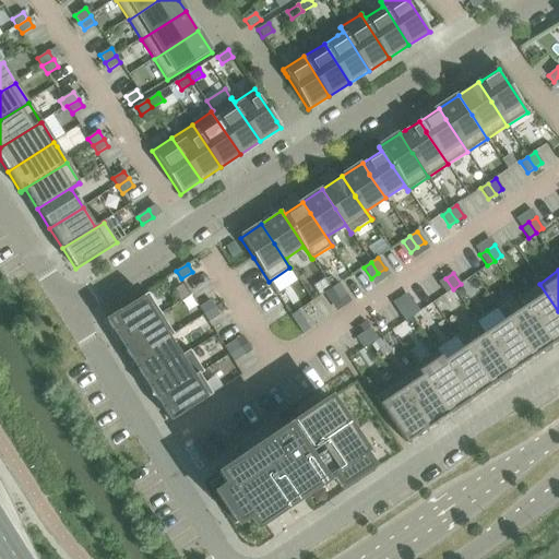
[(445,278),(439,283),(447,294),(453,289),(445,278)]
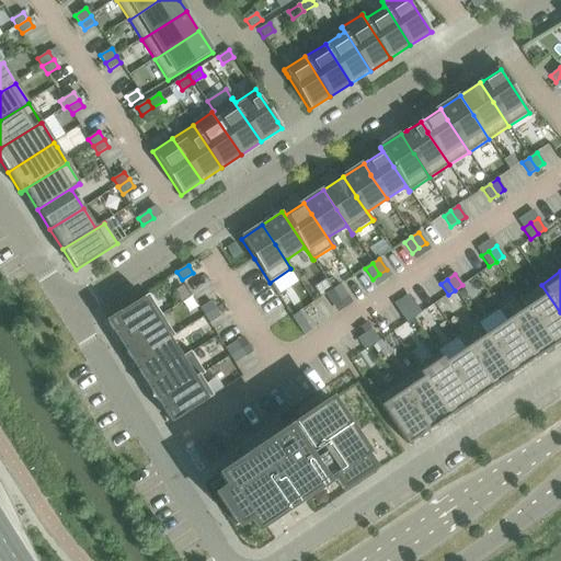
[(340,285),(333,290),(341,301),(347,296),(340,285)]
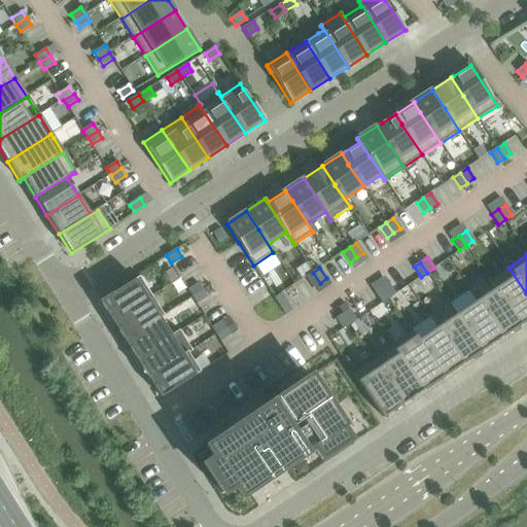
[(526,320),(526,293),(508,268),(490,280),(520,325),(526,320)]
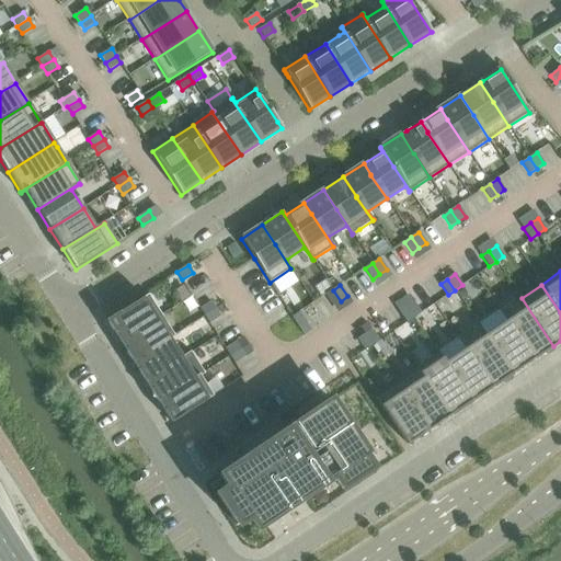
[(333,290),(325,295),(333,306),(341,301),(333,290)]
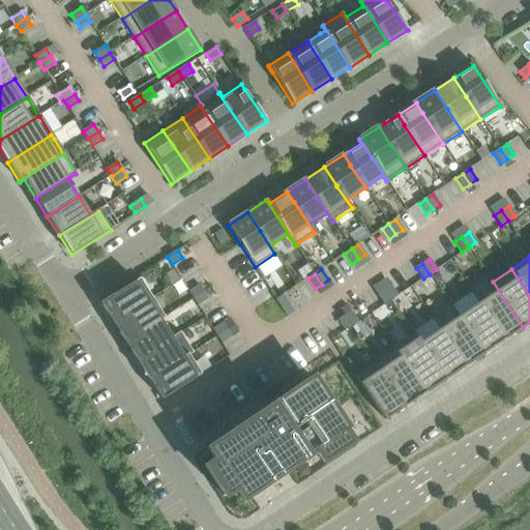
[(113,323),(153,298),(140,278),(100,303),(113,323)]
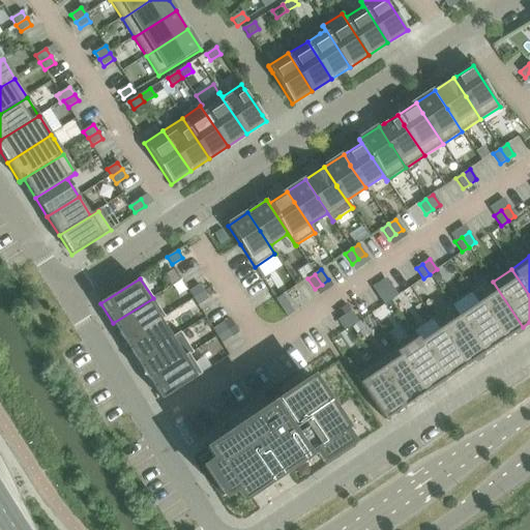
[(523,327),(493,282),(492,283),(497,291),(478,303),(503,341),(510,335),(522,328),(523,327)]
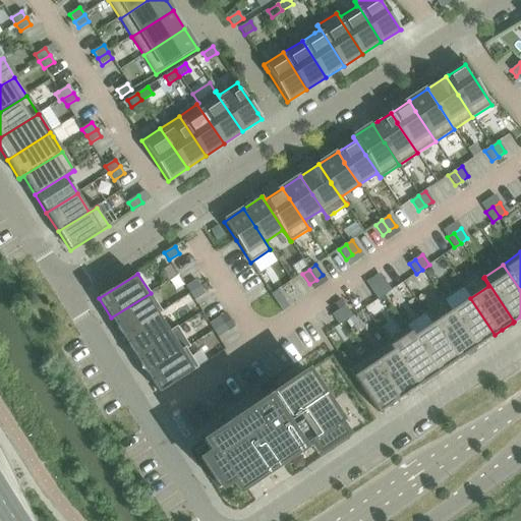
[(196,281),(186,287),(190,293),(200,287),(196,281)]
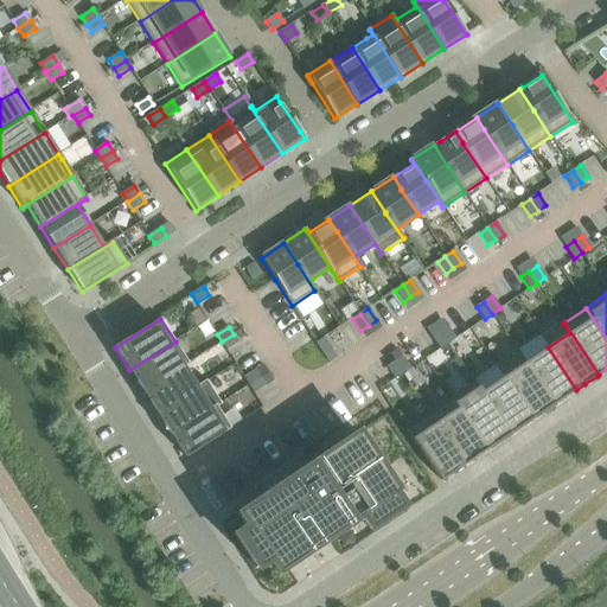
[(447,327),(440,332),(447,344),(455,338),(447,327)]
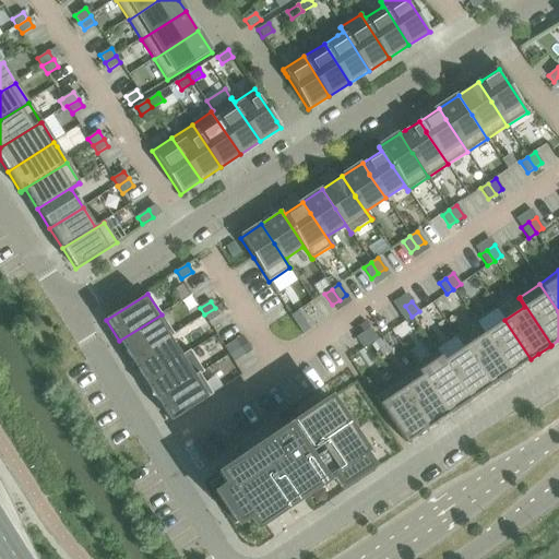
[(405,306),(397,311),(405,321),(412,317),(405,306)]
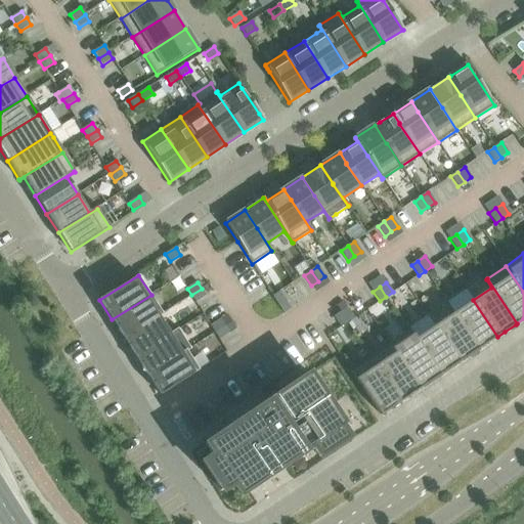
[(202,289),(191,295),(195,302),(206,296),(202,289)]
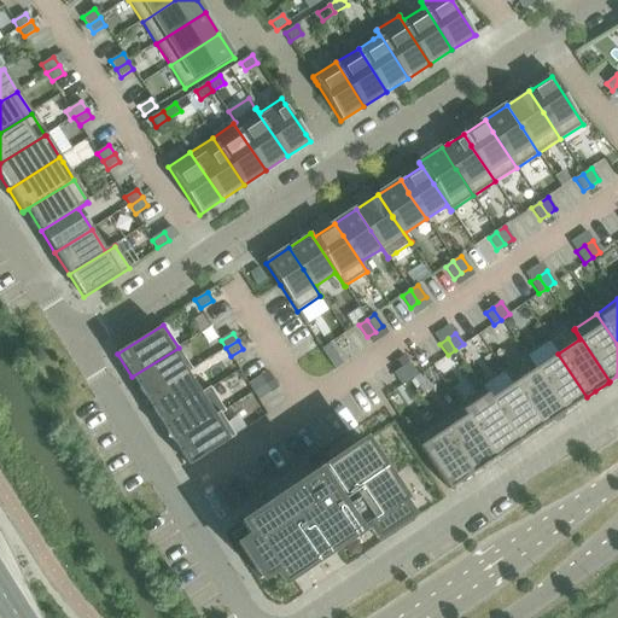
[(330,345),(321,350),(330,362),(337,357),(330,345)]
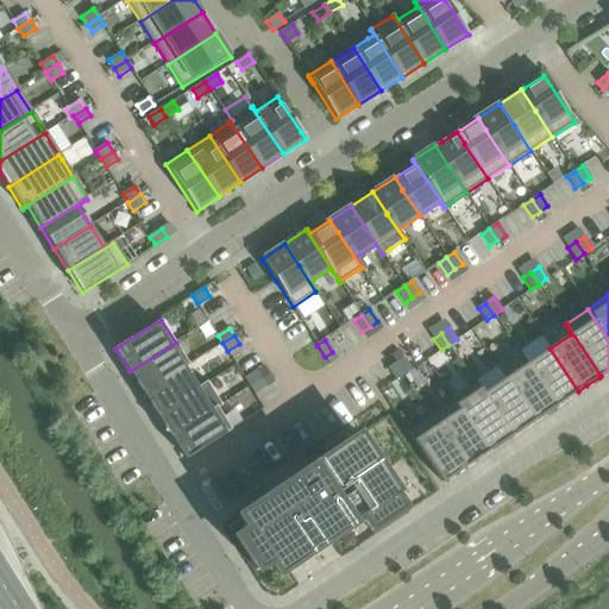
[(144,393),(189,364),(176,343),(130,371),(144,393)]
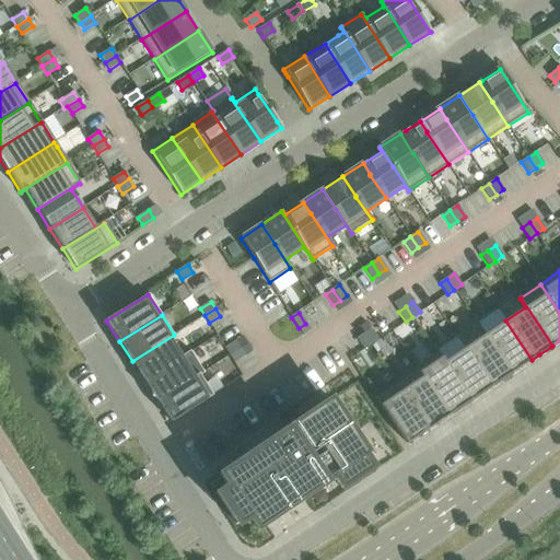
[(532,360),(505,321),(485,335),(511,374),(532,360)]
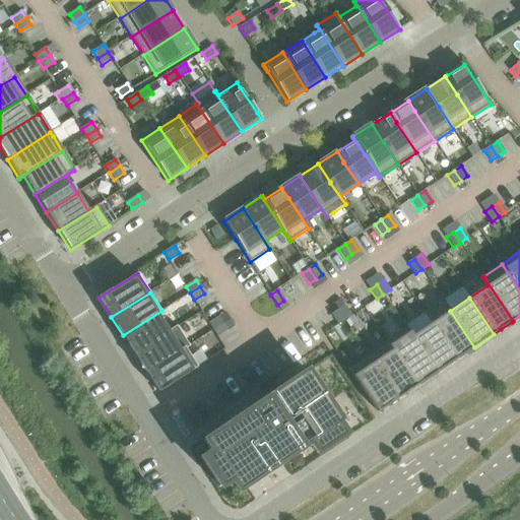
[(344,306),(338,311),(344,321),(351,316),(344,306)]
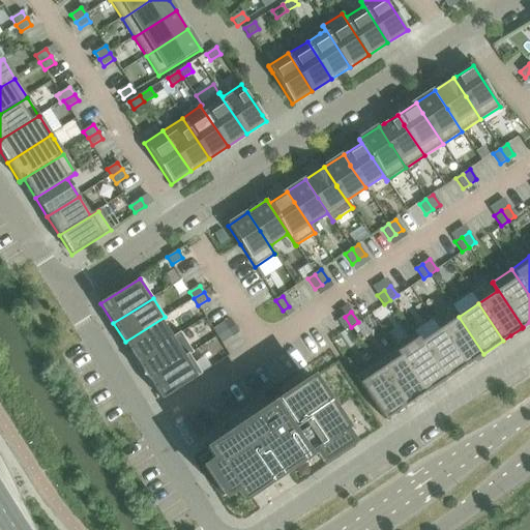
[(137,361),(180,333),(172,339),(162,321),(166,318),(165,317),(125,342),(137,361)]
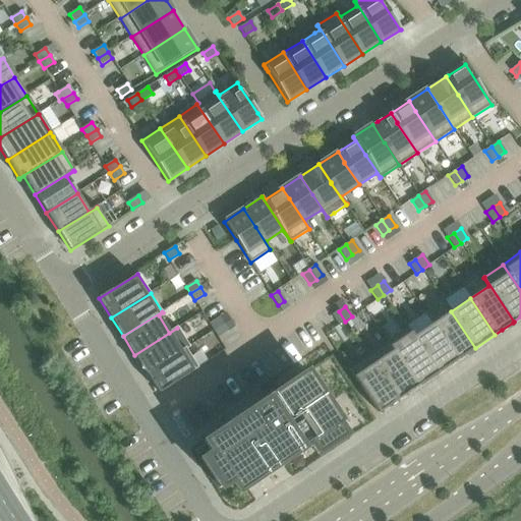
[(339,311),(332,315),(339,326),(345,322),(339,311)]
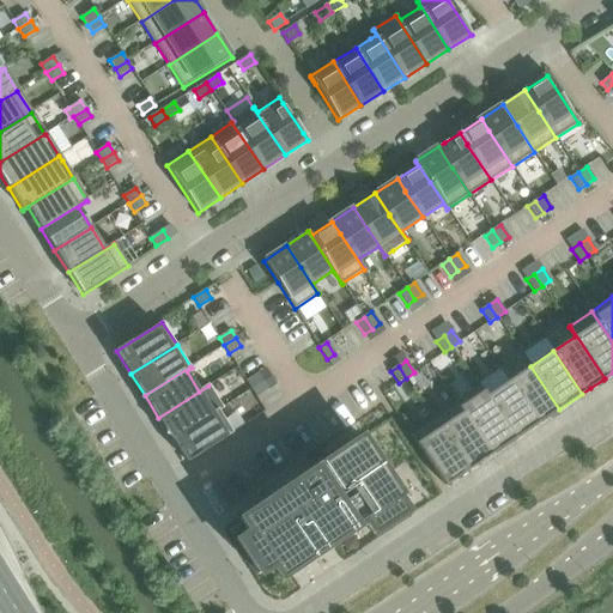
[(559,410),(530,366),(508,381),(536,424),(545,419),(551,420),(558,416),(559,410)]
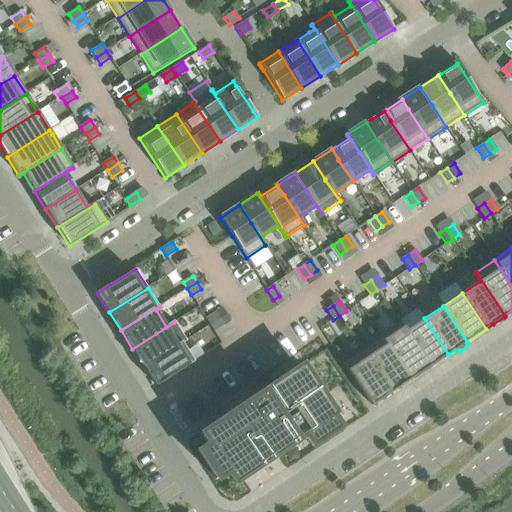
[(216,312),(206,319),(210,325),(220,319),(216,312)]
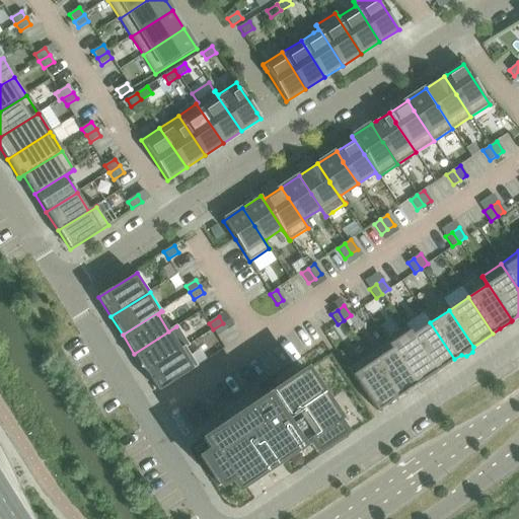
[(454,359),(430,322),(412,336),(406,327),(405,327),(435,372),(454,359)]
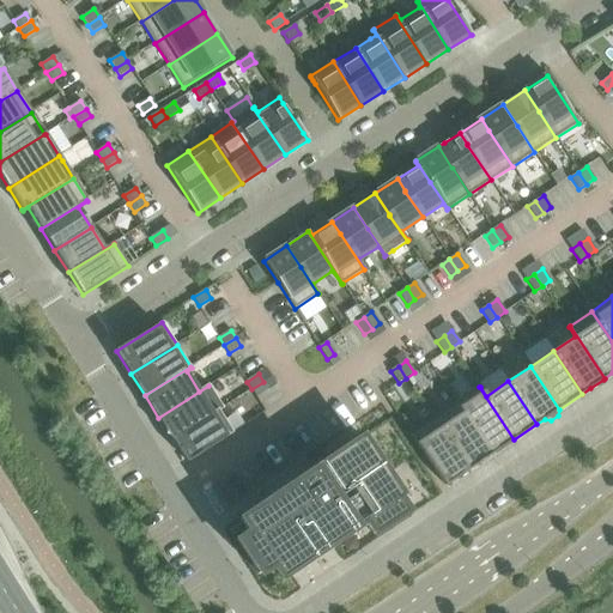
[(263,382),(252,389),(256,398),(268,389),(263,382)]
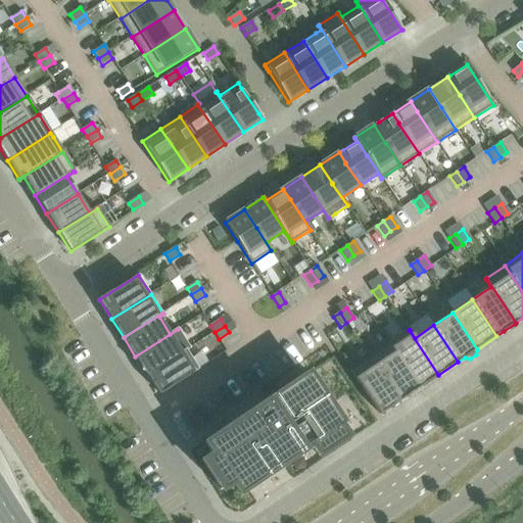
[(147,375),(190,347),(178,329),(135,357),(141,366),(146,374),(147,375)]
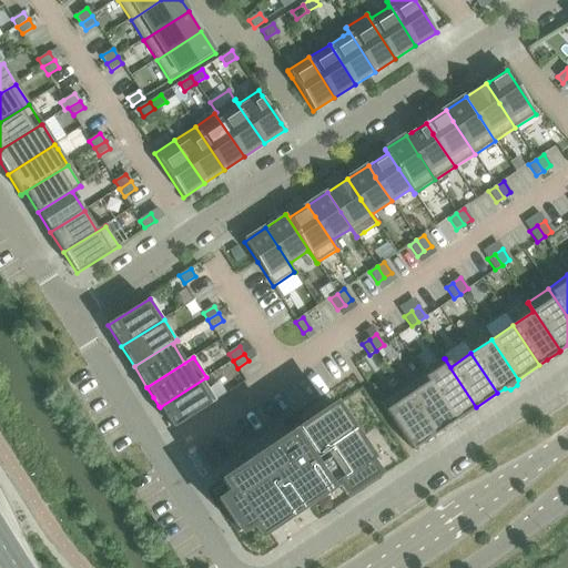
[(476,407),(444,358),(422,373),(456,422),(476,407)]
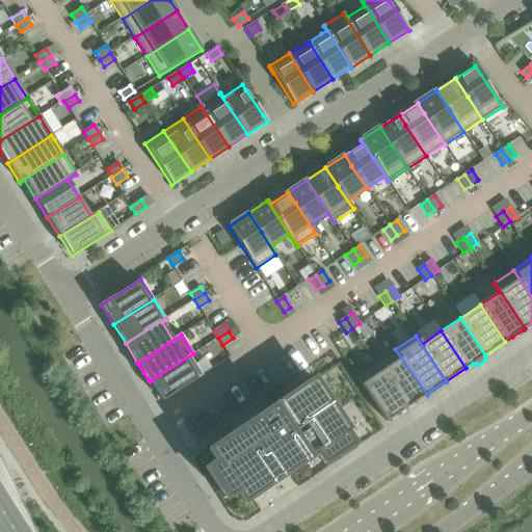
[(427,395),(395,349),(376,363),(407,408),(427,395)]
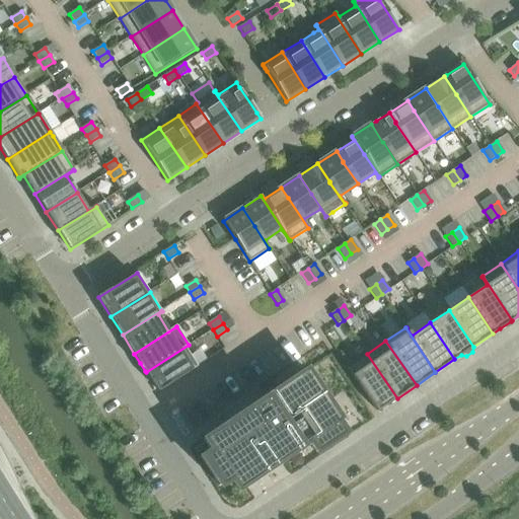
[(189,345),(146,372),(158,391),(197,367),(184,349),(189,346),(189,345)]
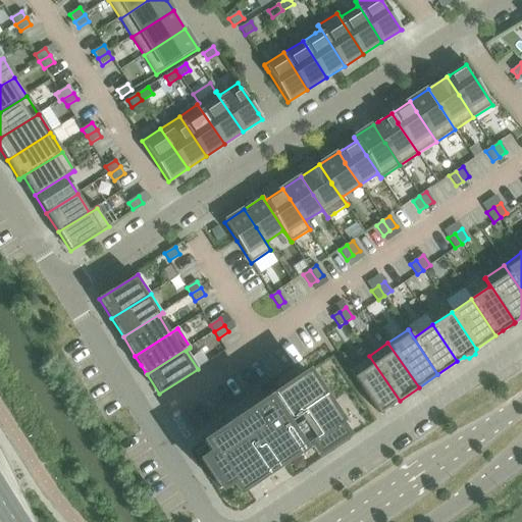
[(400,401),(369,356),(349,369),(379,414),(400,401)]
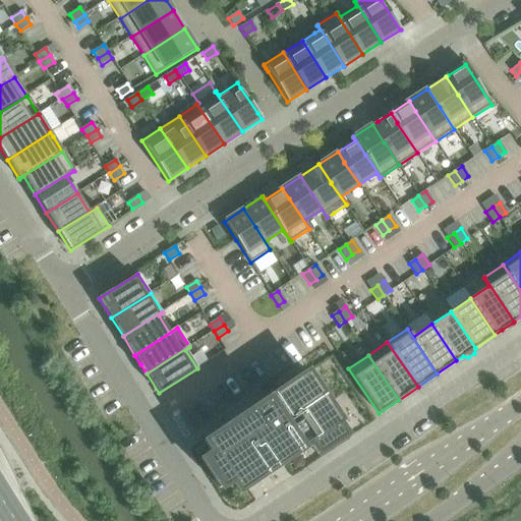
[(210,450),(197,459),(220,491),(232,483),(238,491),(245,487),(246,486),(251,483),(255,480),(273,468),(282,462),(307,445),(316,458),(350,436),(341,422),(307,371),(268,398),(205,441),(204,441),(205,442),(210,450)]
